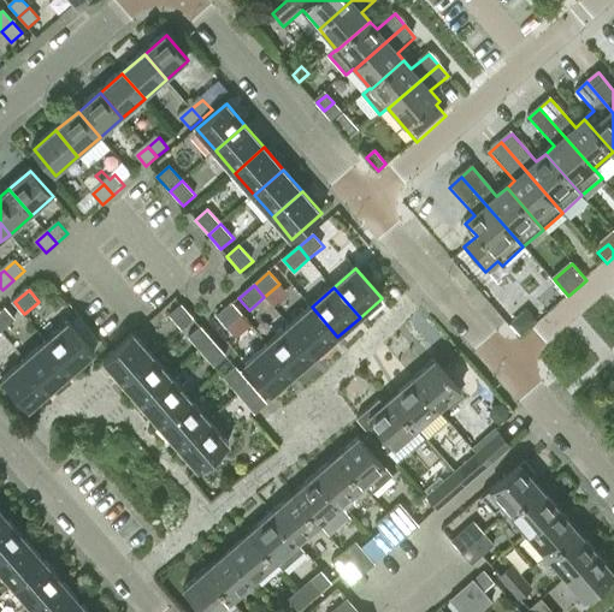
[(0,331),(1,333),(22,316),(11,304),(0,313),(0,331)]
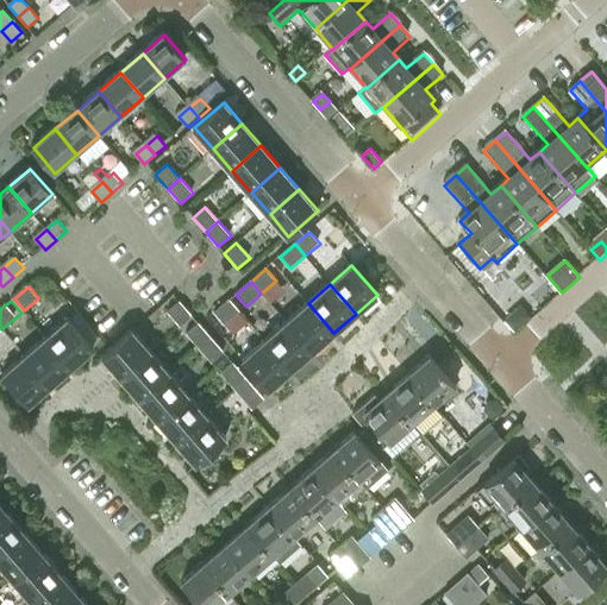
[(225,325),(239,313),(230,301),(216,313),(225,325)]
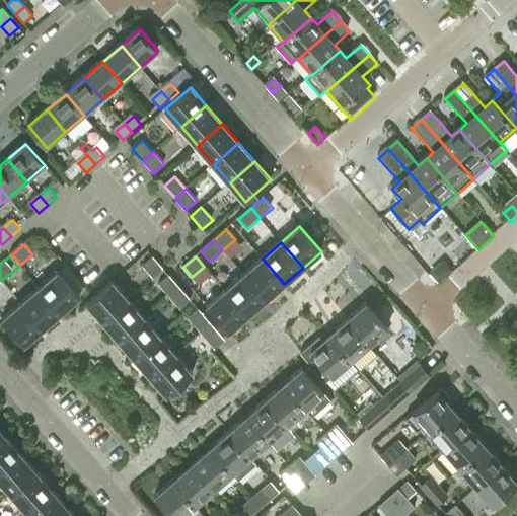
[(154,279),(164,270),(153,258),(143,267),(154,279)]
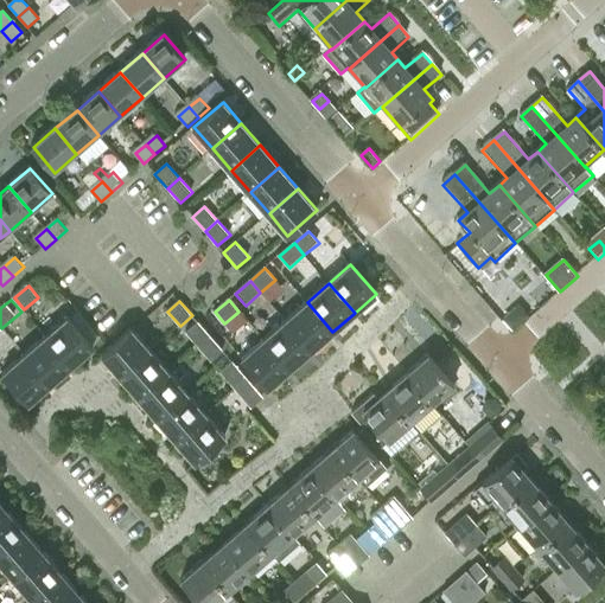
[(311,351),(332,332),(307,302),(285,321),(311,351)]
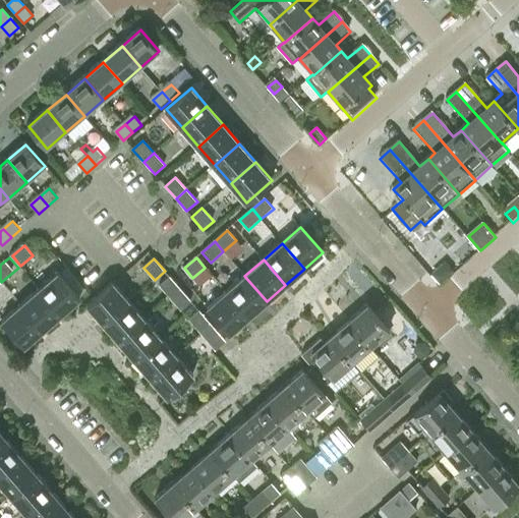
[(441,284),(455,272),(446,262),(433,274),(441,284)]
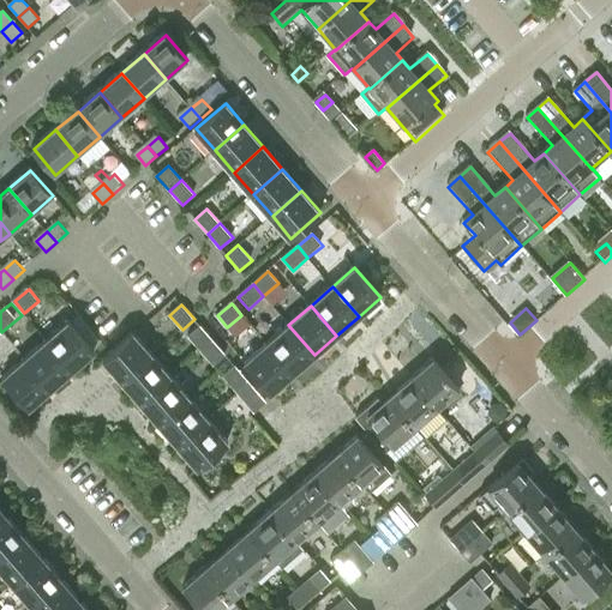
[(73,370),(95,351),(70,321),(48,340),(73,370)]
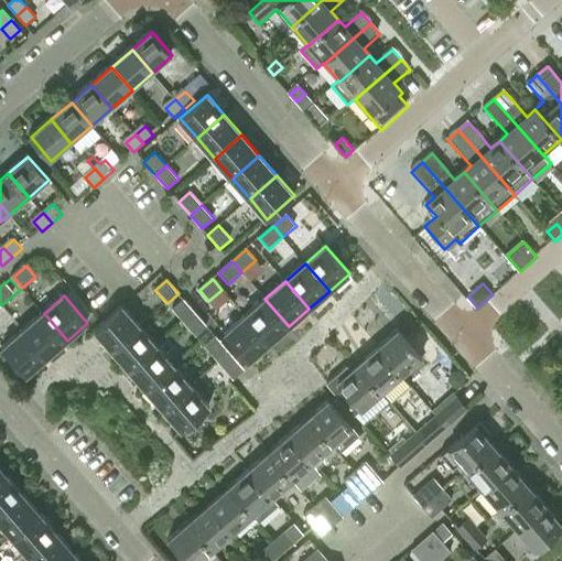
[(269,344),(289,326),(265,299),(245,316),(269,344)]
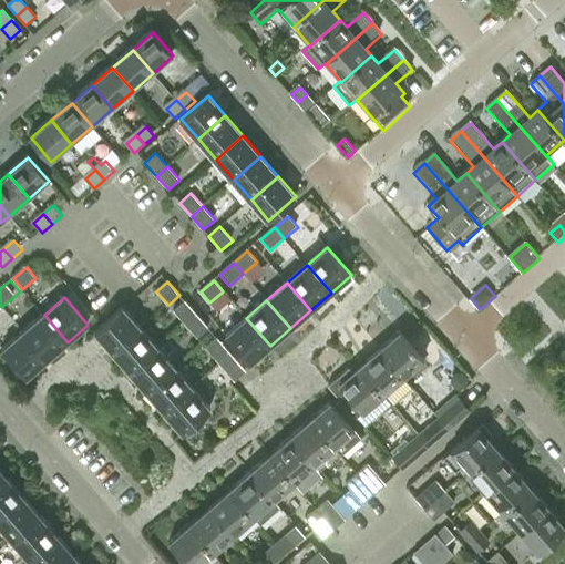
[(186,325),(197,316),(185,303),(174,311),(186,325)]
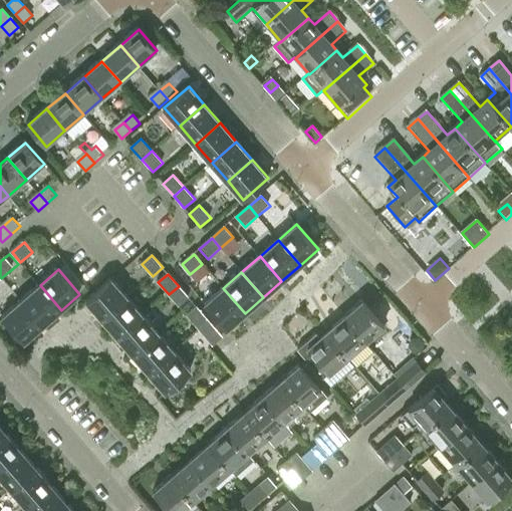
[(102,319),(128,298),(111,280),(86,301),(102,319)]
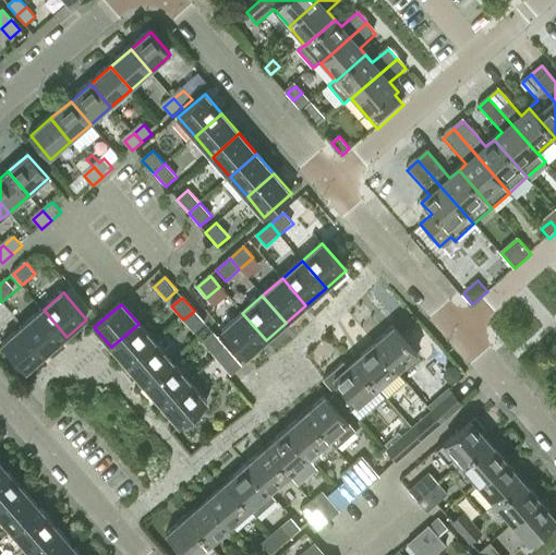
[(46,354),(67,337),(44,310),(23,327),(46,354)]
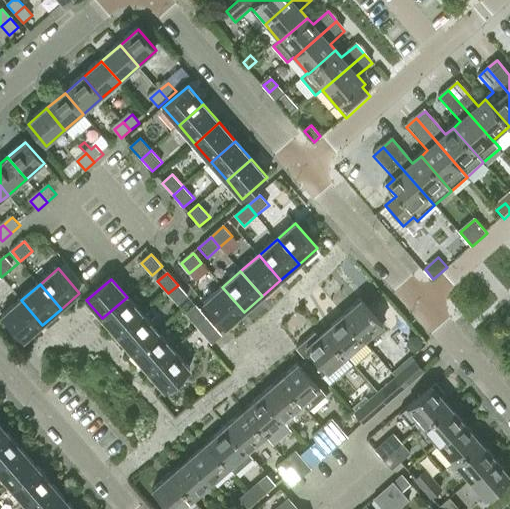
[(179,306),(188,297),(178,285),(168,293),(179,306)]
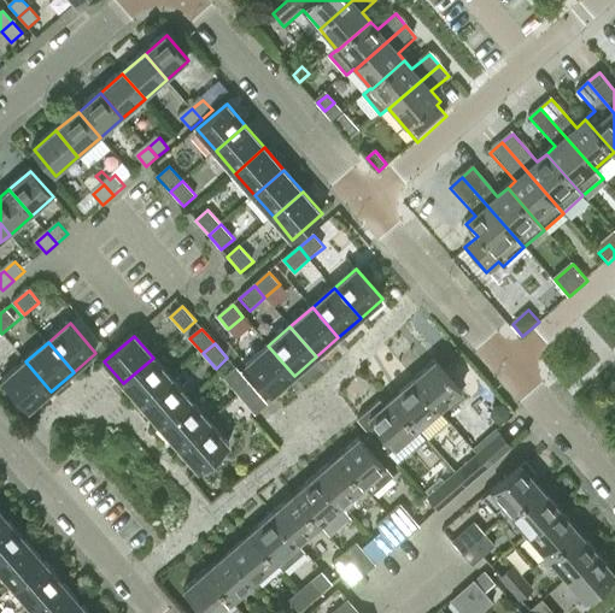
[(273,394),(294,376),(268,346),(246,364),(273,394)]
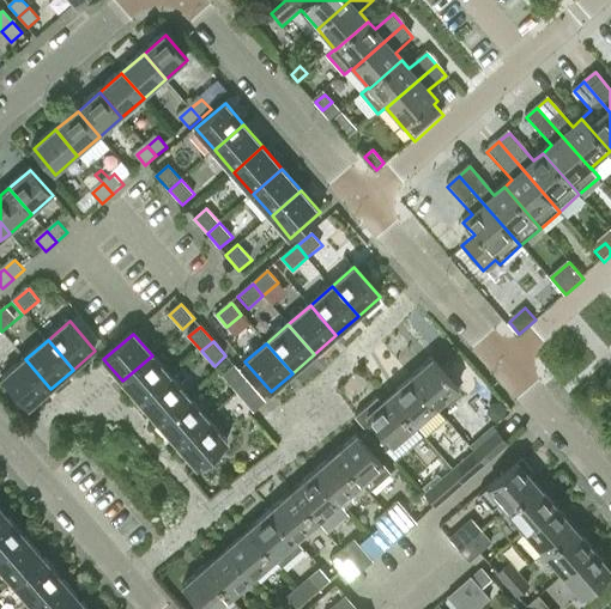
[(141,403),(170,377),(152,355),(122,381),(141,403)]
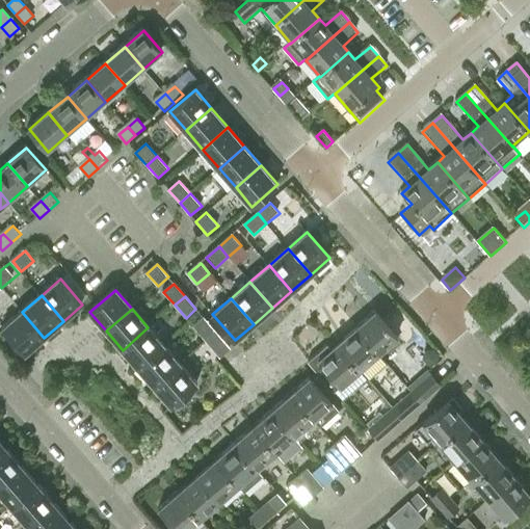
[(25,354),(44,338),(22,312),(3,328),(25,354)]
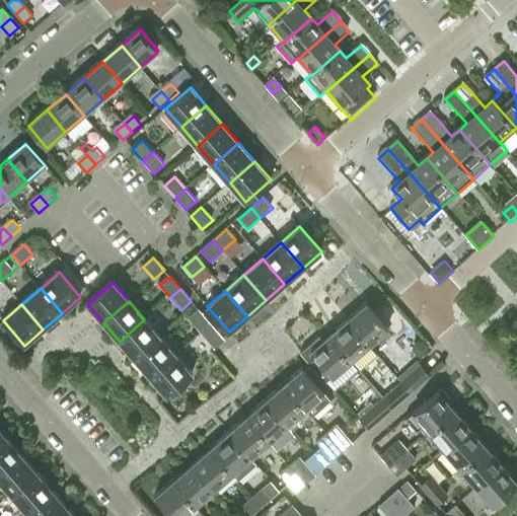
[(369,346),(387,329),(366,304),(347,320),(369,346)]
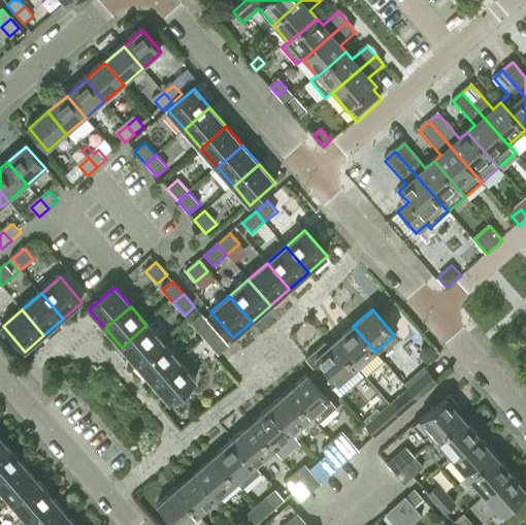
[(205,339),(216,331),(202,316),(192,324),(205,339)]
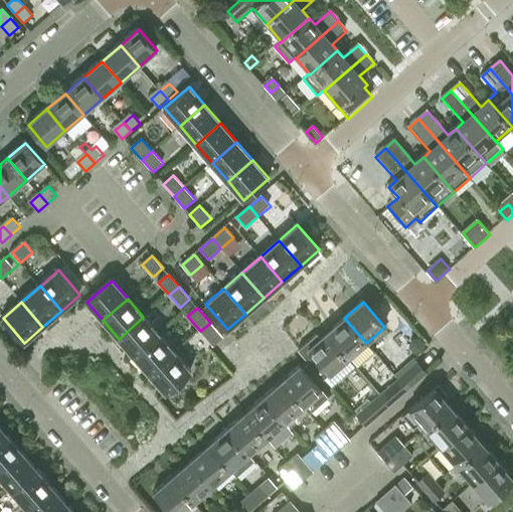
[(135,357),(159,335),(143,317),(119,339),(135,357)]
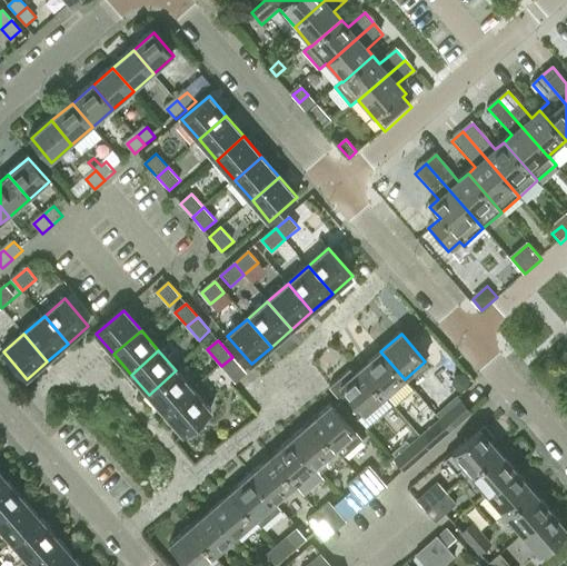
[(385,397),(405,379),(380,351),(360,369),(385,397)]
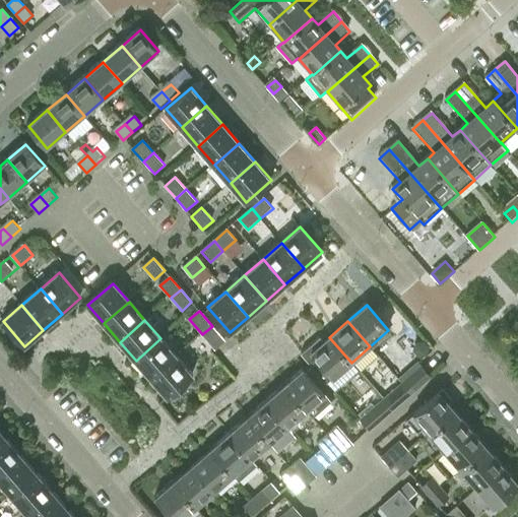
[(215,349),(225,341),(212,326),(202,334),(215,349)]
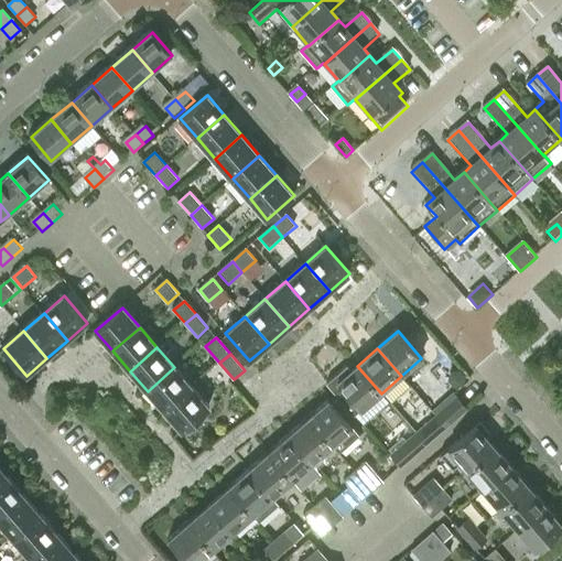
[(355,417),(381,394),(357,366),(350,371),(347,368),(326,386),(355,417)]
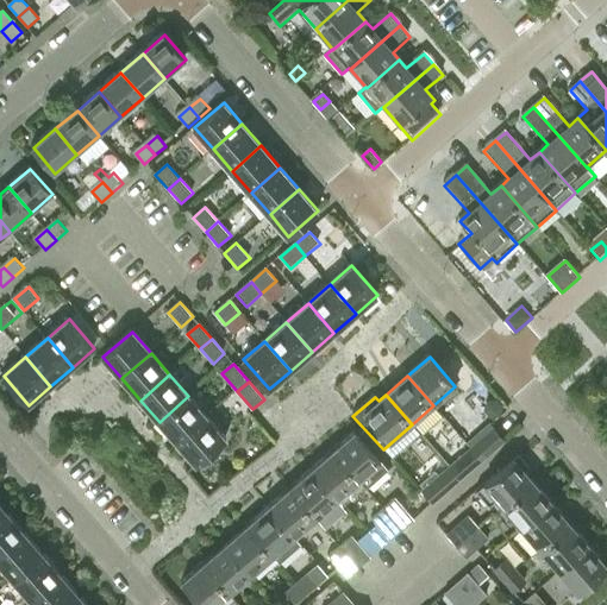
[(177,443),(207,418),(188,396),(160,422),(177,443)]
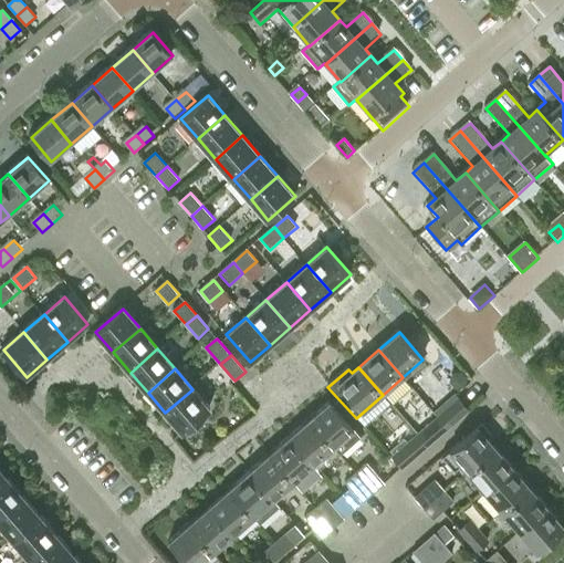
[(183,433),(210,409),(192,389),(165,413),(183,433)]
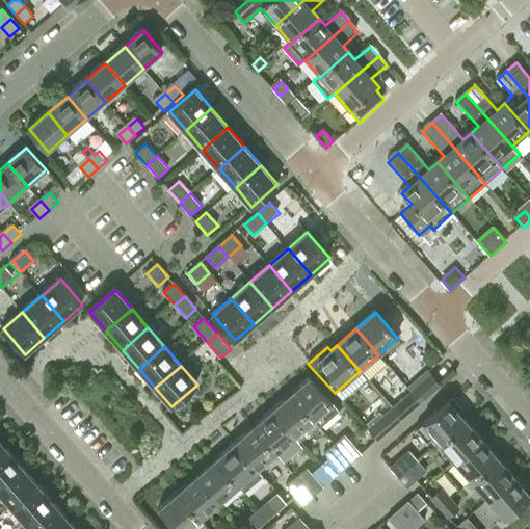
[(420,403),(429,395),(440,386),(430,375),(420,384),(411,393),(420,403)]
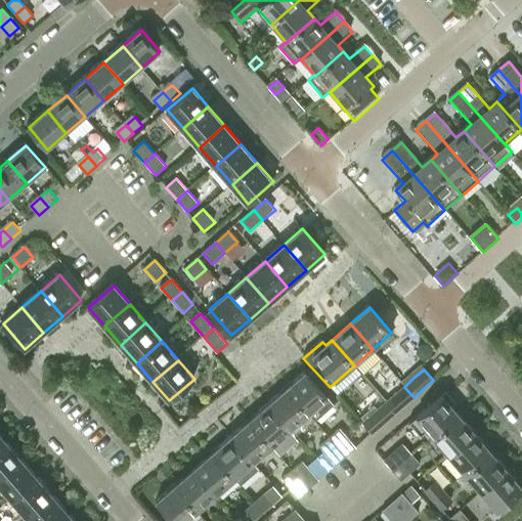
[(334,404),(328,397),(305,373),(287,389),(308,414),(315,422),(334,404)]
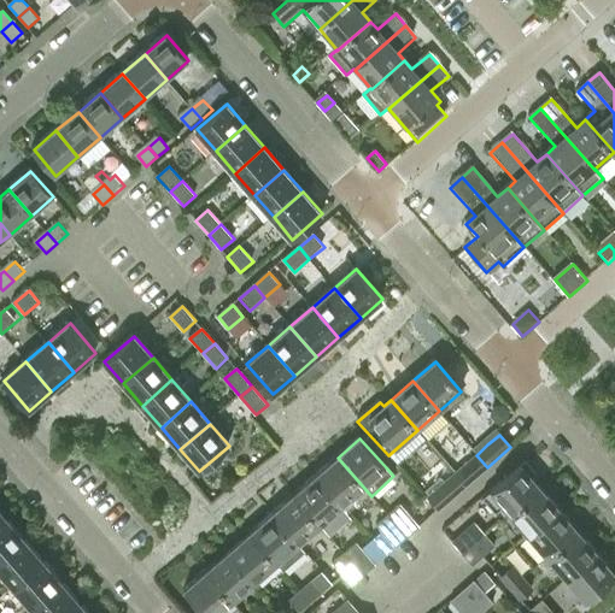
[(341,506),(363,487),(338,458),(316,477),(341,506)]
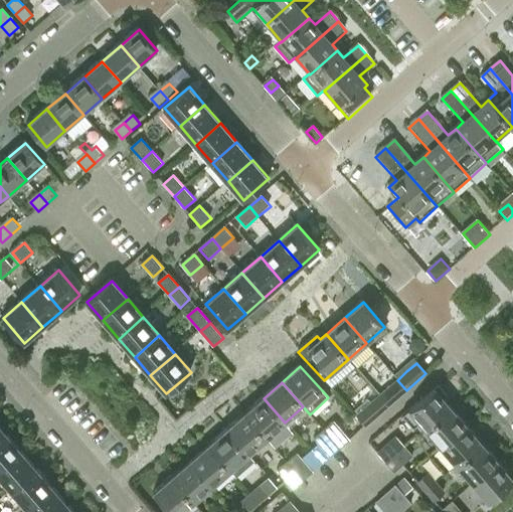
[(444,399),(447,396),(438,385),(434,388),(434,387),(401,415),(412,429),(415,425),(420,432),(424,429),(424,430),(450,406),(444,399)]
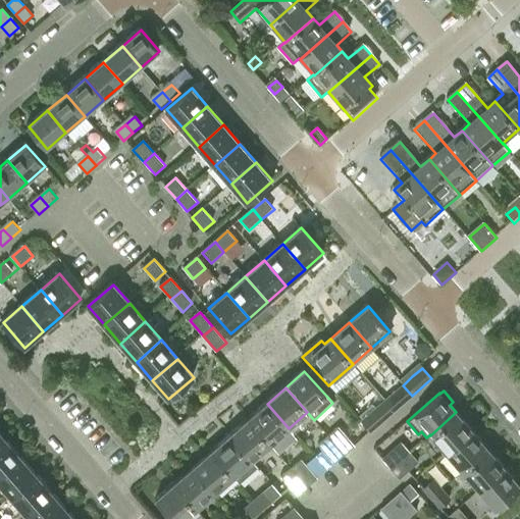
[(394,412),(403,404),(394,394),(384,402),(394,412)]
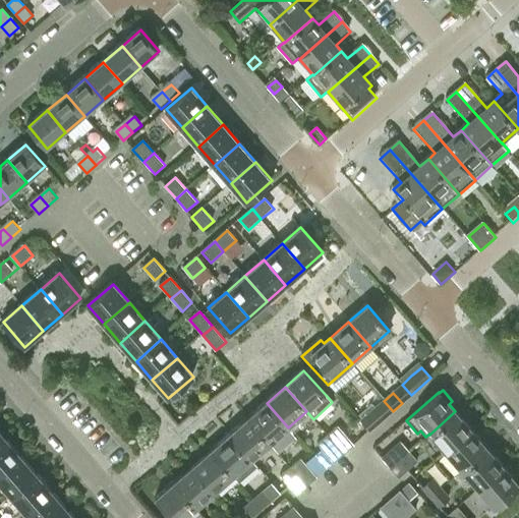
[(384,419),(393,411),(384,401),(375,409),(384,419)]
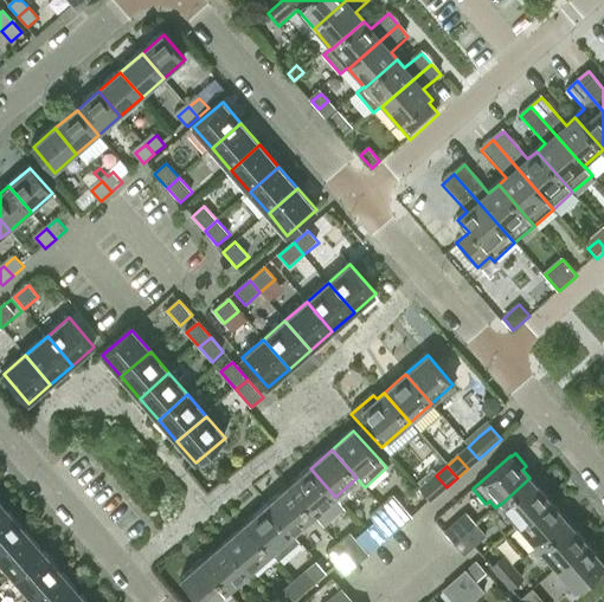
[(313,516),(335,497),(310,468),(288,487),(313,516)]
